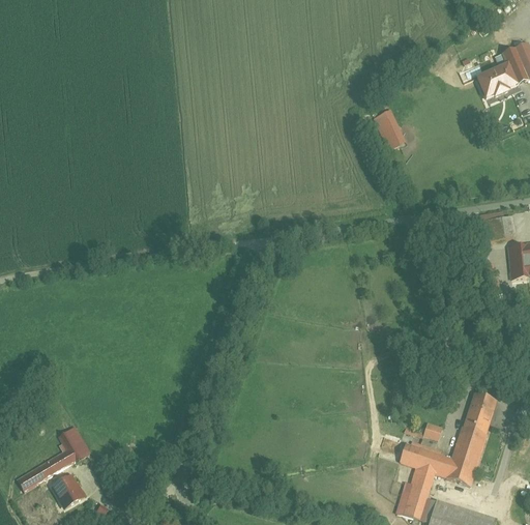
[(497,54),(502,64),(510,61),(520,81),(529,76),(529,46),(528,40),(497,54)]
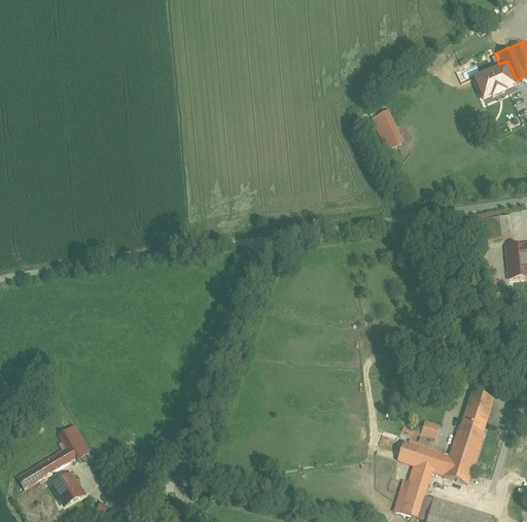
[(499,64),(475,75),(484,95),(517,80),(507,61),(499,64)]
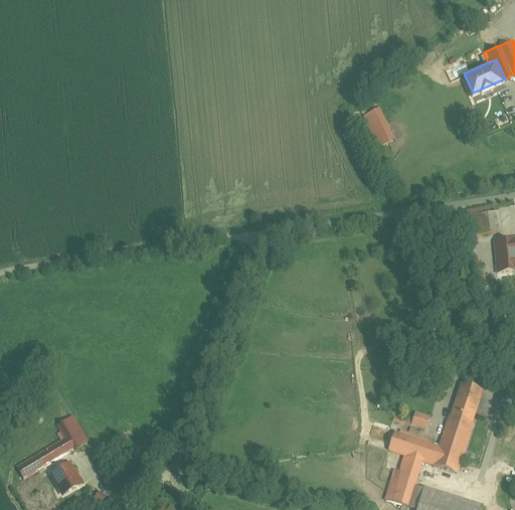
[(378,105),(363,112),(378,142),(393,134),(378,105)]
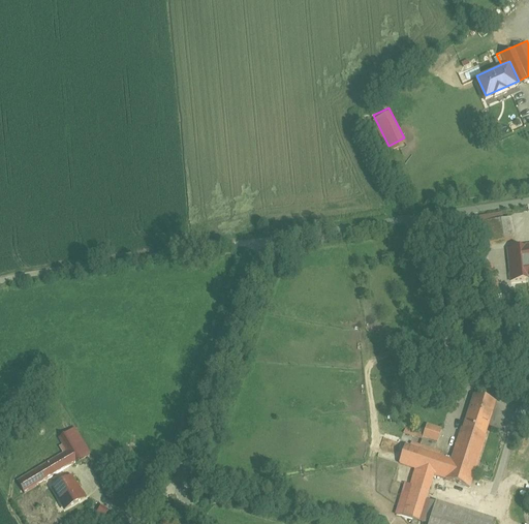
[(496,131),(501,119),(486,113),(480,125),(496,131)]
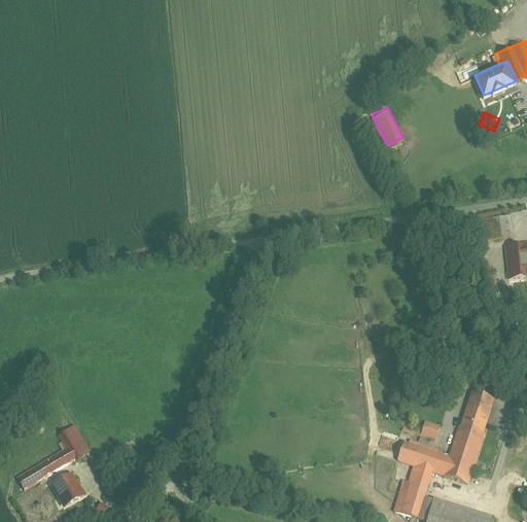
[(477,211),(478,218),(501,214),(499,207),(477,211)]
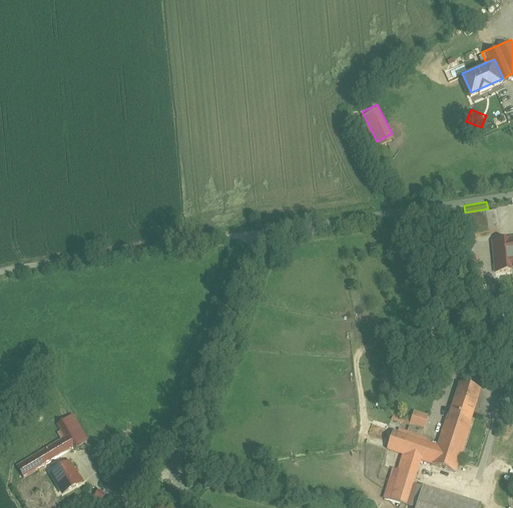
[(488,208),(465,212),(469,232),(499,227),(496,207),(488,208)]
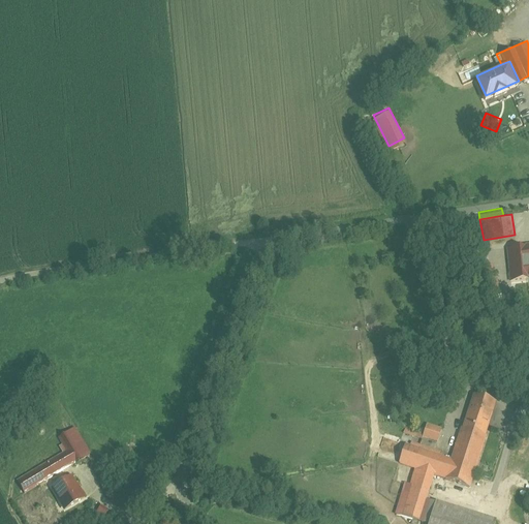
[(528,272),(528,241),(506,244),(510,275),(528,272)]
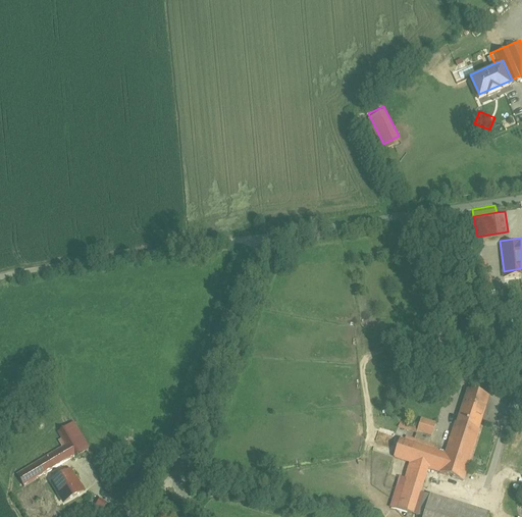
[(493,286),(483,258),(473,261),(482,290),(493,286)]
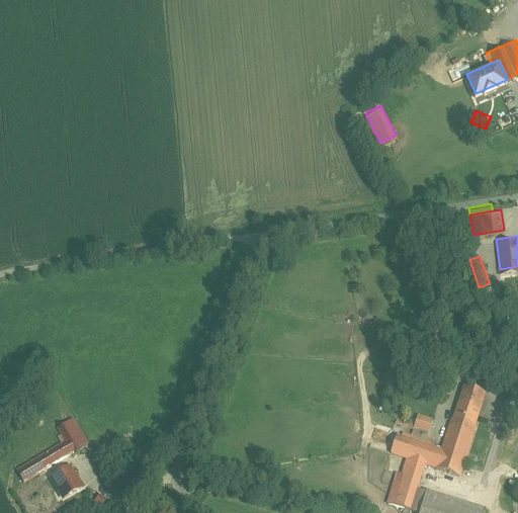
[(399,468),(389,498),(410,506),(417,485),(425,460),(458,472),(486,391),(463,383),(443,446),(397,430),(391,449),(408,455),(403,469),(399,468)]
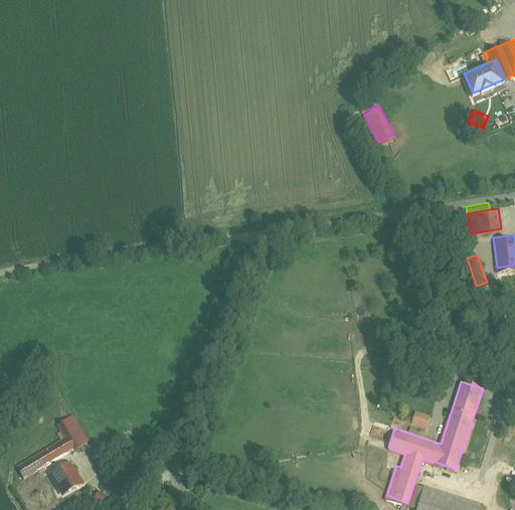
[(430,412),(415,408),(411,420),(425,425),(430,412)]
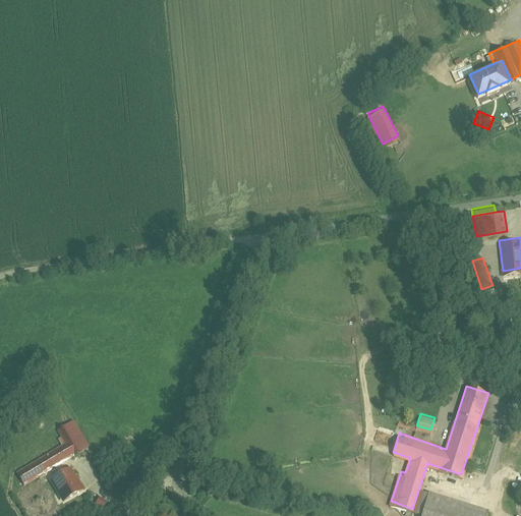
[(67,440),(17,469),(24,481),(88,444),(72,418),(59,426),(67,440)]
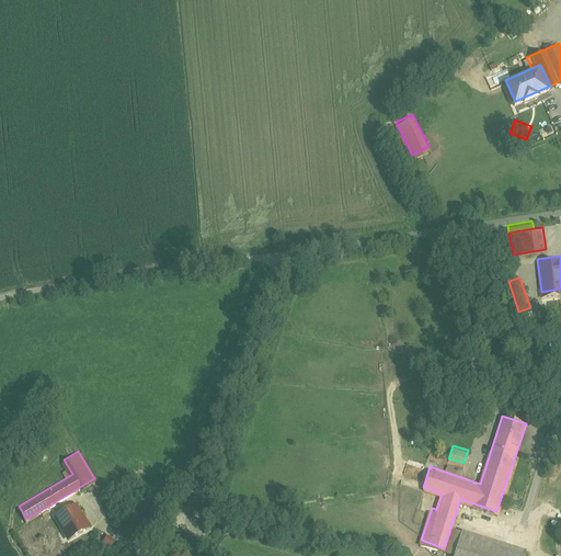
[(76,501),(56,513),(69,536),(89,523),(76,501)]
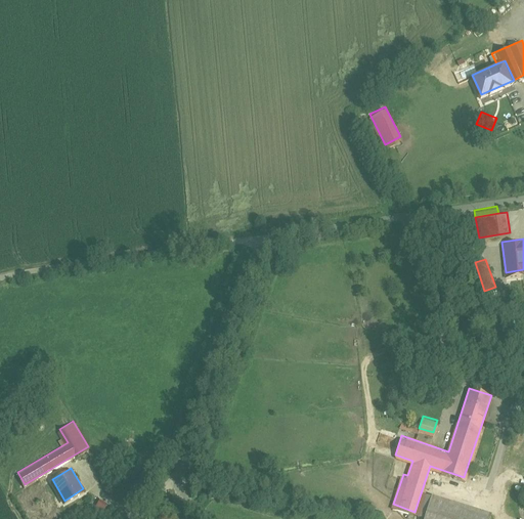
[(488,518),(490,511),(422,490),(415,512),(425,515),(423,518),(488,518)]
